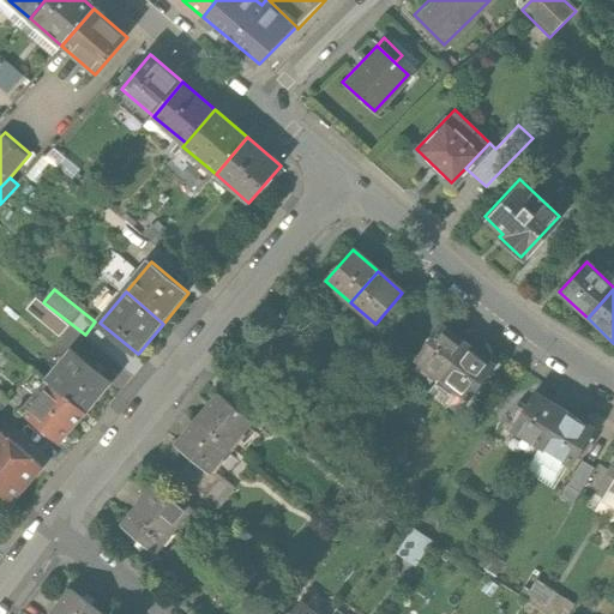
[(414,361),(439,380),(467,345),(440,326),(414,361)]
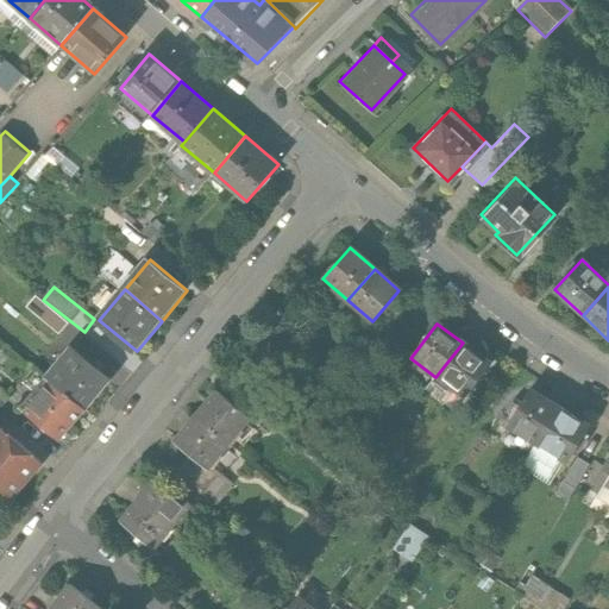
[(488,363),(463,343),(435,377),(462,397),(488,363)]
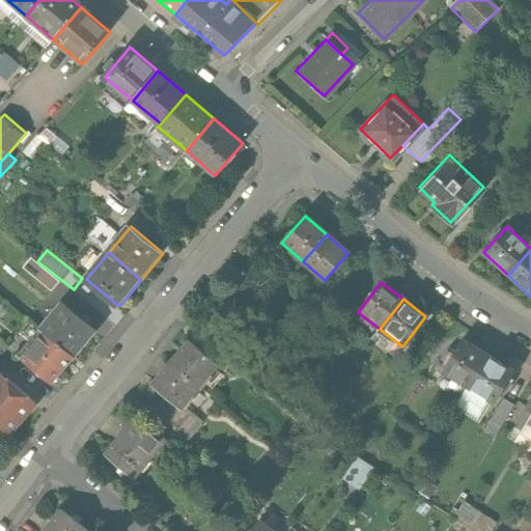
[(40,329),(46,333),(74,357),(95,332),(62,303),(40,329)]
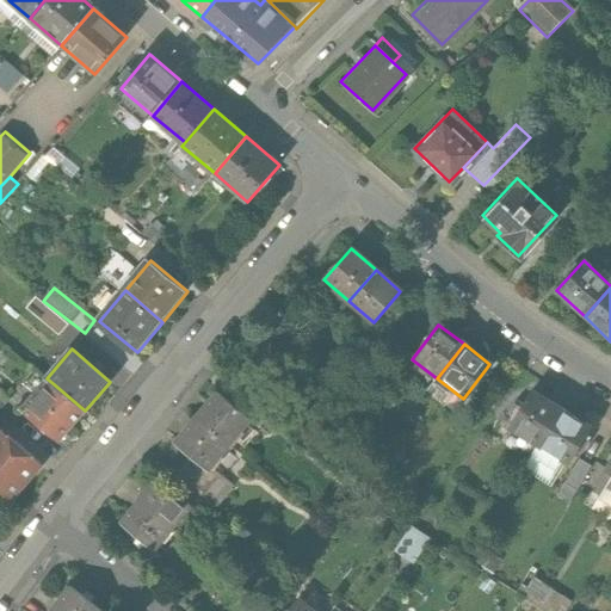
[(60,442),(85,411),(53,383),(28,414),(60,442)]
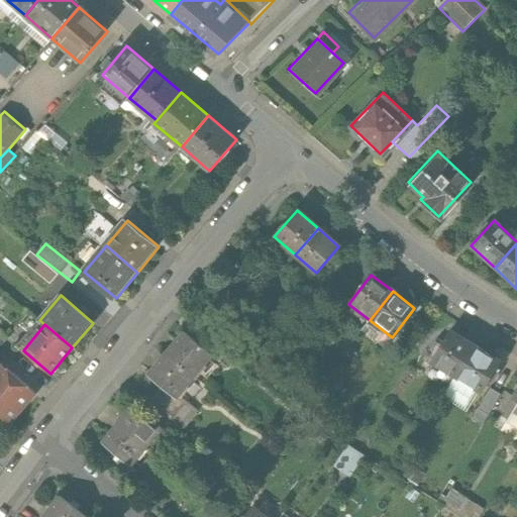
[(193,341),(211,356),(218,363),(229,349),(204,328),(193,341)]
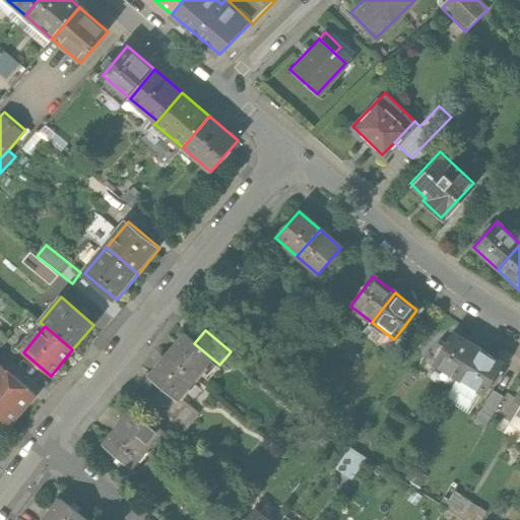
[(432,364),(455,378),(474,345),(451,331),(432,364)]
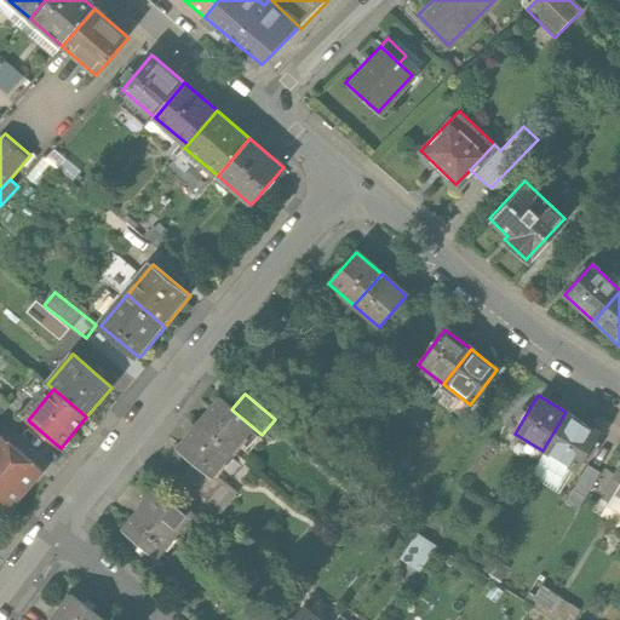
[(218,399),(197,423),(233,452),(253,428),(231,409),(218,399)]
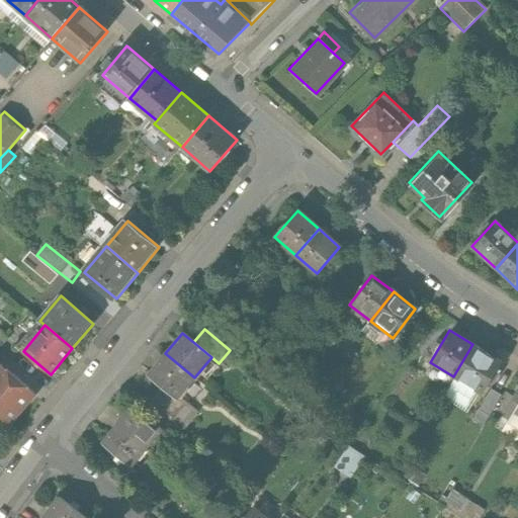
[(245,354),(251,348),(235,334),(229,340),(245,354)]
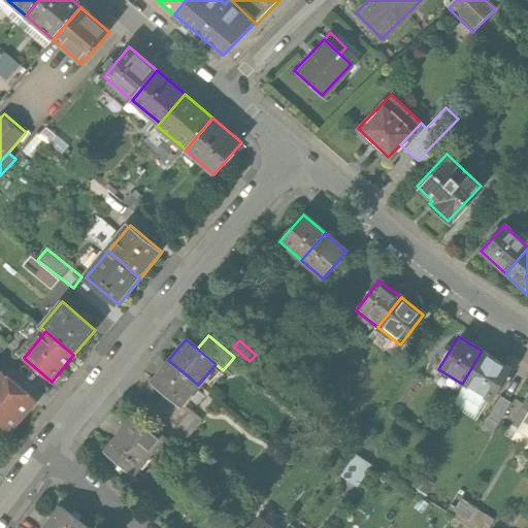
[(508,367),(482,351),(462,384),(490,400),(508,367)]
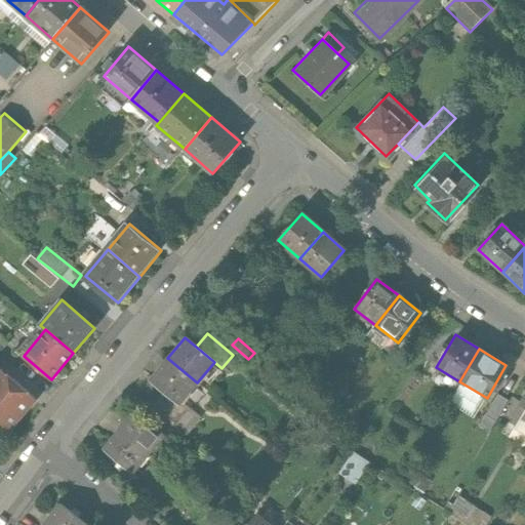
[(179,403),(197,382),(167,358),(150,378),(164,391),(179,403)]
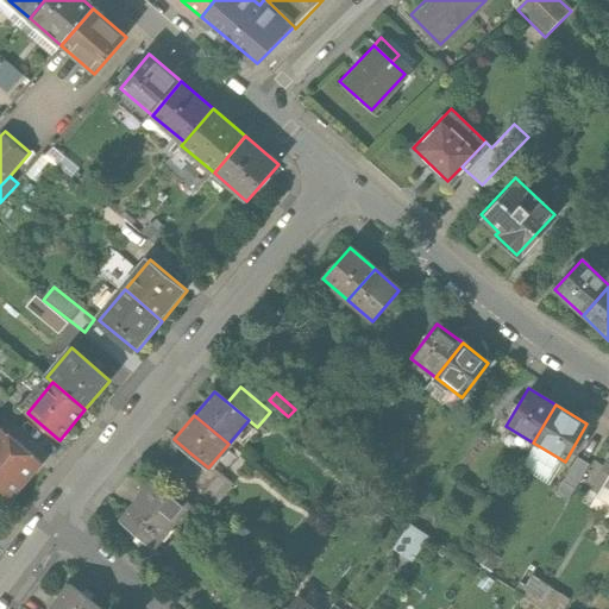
[(0,489),(10,497),(41,462),(0,427),(0,489)]
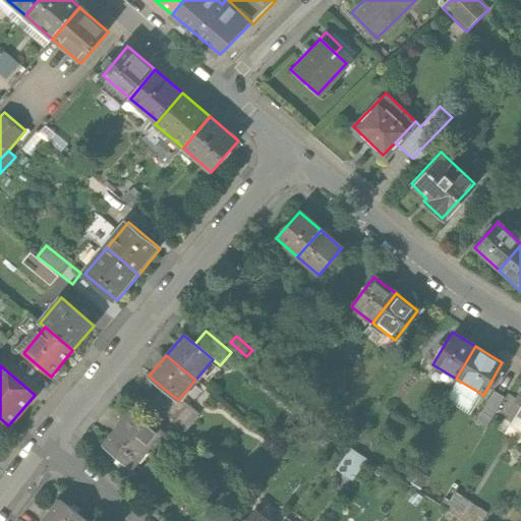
[(505,398),(520,407),(520,405),(520,387),(514,399),(507,394),(505,398)]
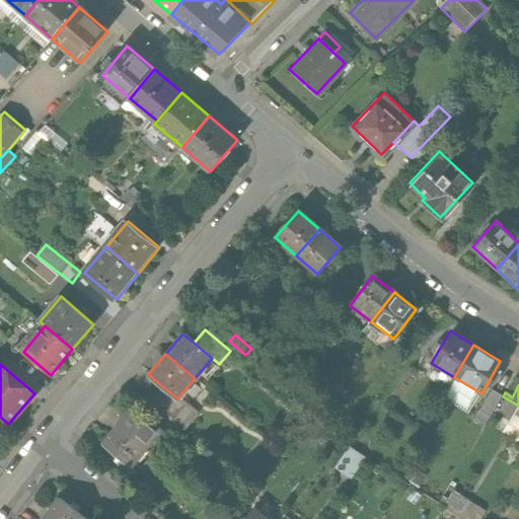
[(151,399),(162,409),(181,425),(186,429),(197,415),(177,398),(162,386),(151,399)]
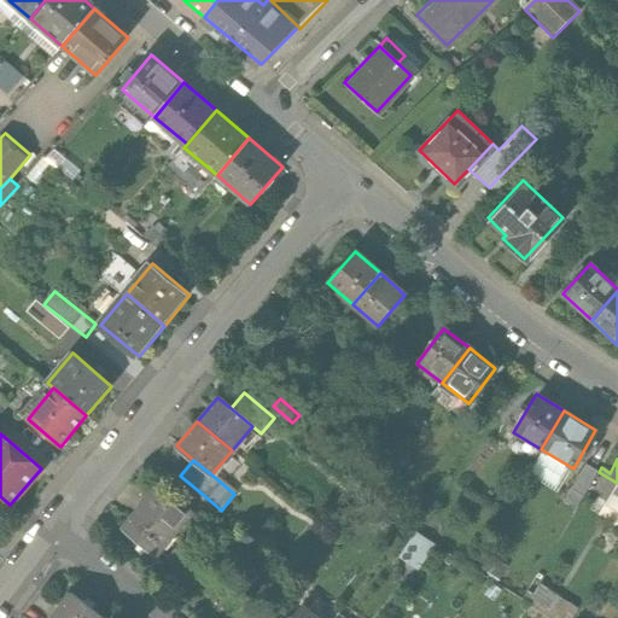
[(577,508),(595,471),(579,464),(561,501),(577,508)]
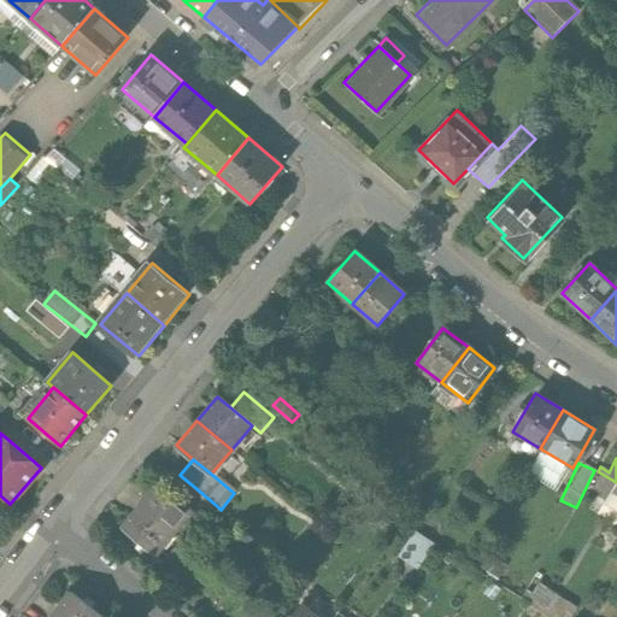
[(158,481),(139,504),(174,532),(192,510),(181,500),(158,481)]
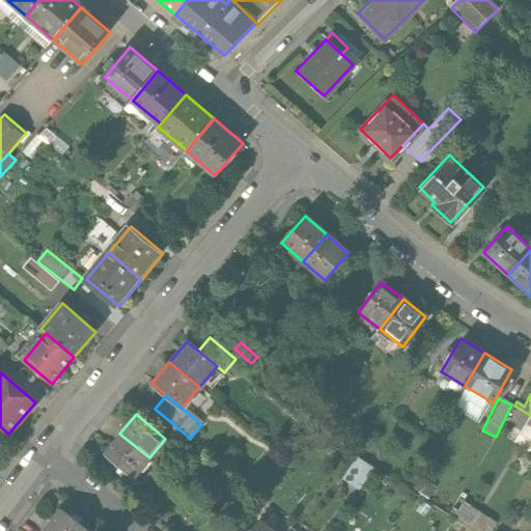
[(175,447),(186,435),(166,418),(156,430),(165,439),(175,447)]
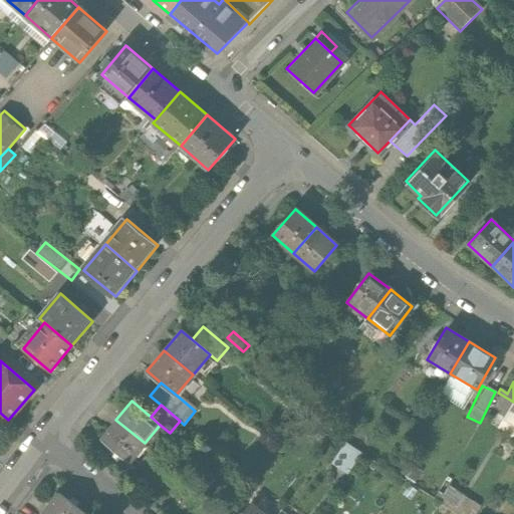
[(513,411),(509,408),(502,420),(513,427),(513,411)]
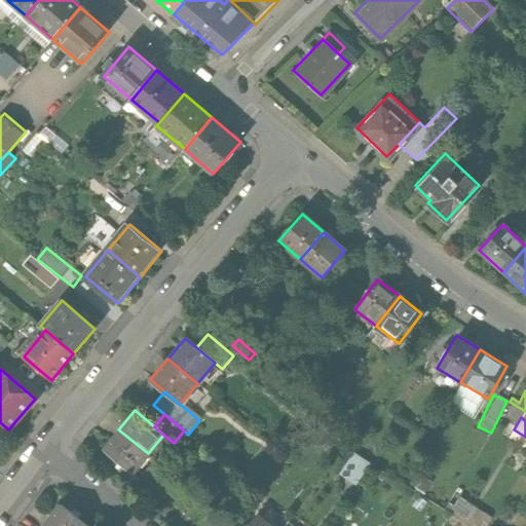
[(132,473),(148,453),(118,429),(103,448),(132,473)]
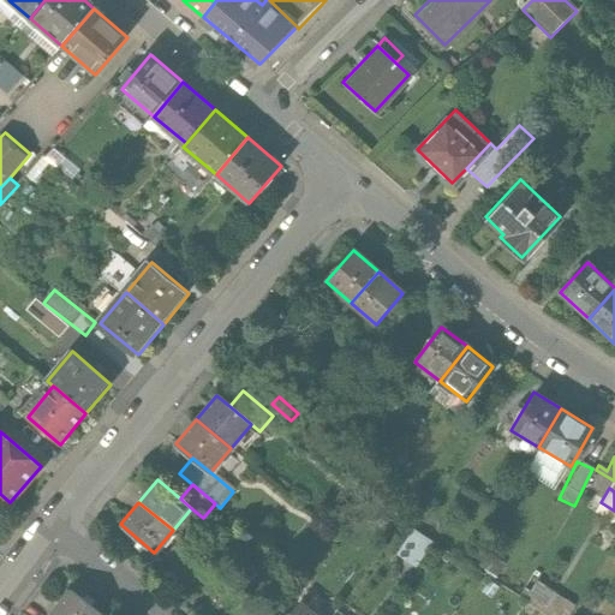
[(382,531),(389,520),(380,513),(372,523),(382,531)]
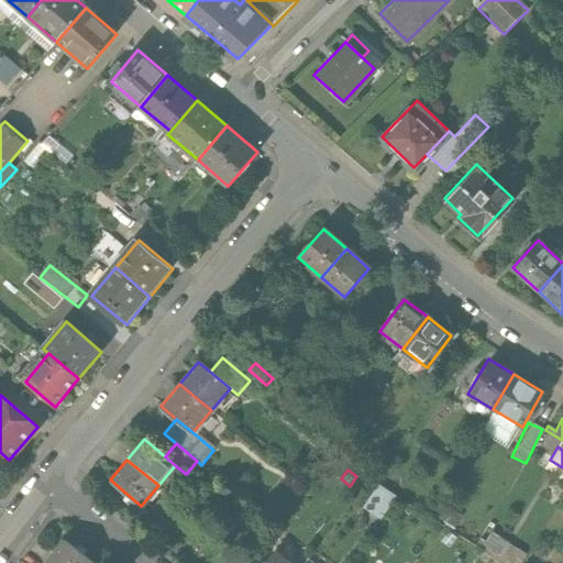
[(393,498),(376,487),(363,508),(379,519),(393,498)]
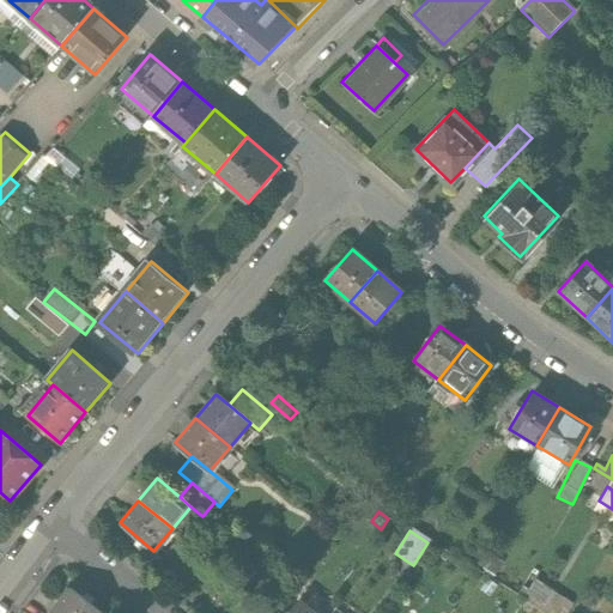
[(418,577),(411,572),(406,578),(413,583),(418,577)]
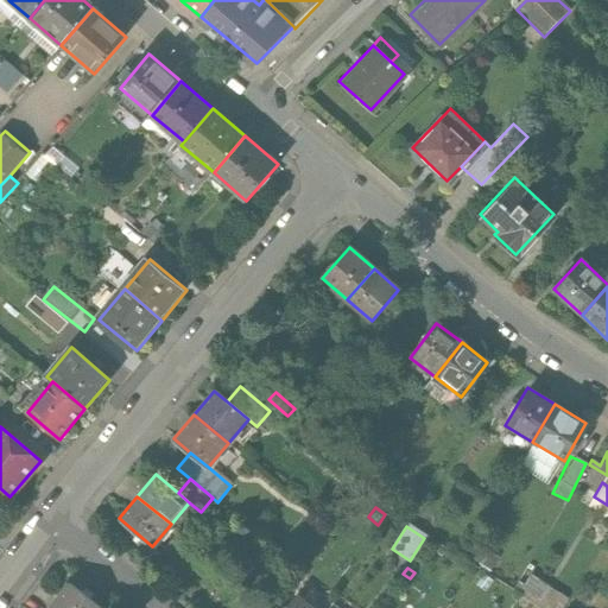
[(515,596),(533,607),(564,607),(569,601),(530,575),(515,596)]
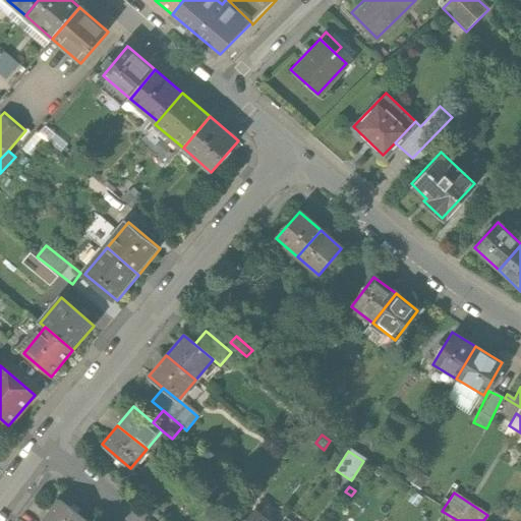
[(81,520),(55,501),(39,520),(81,520)]
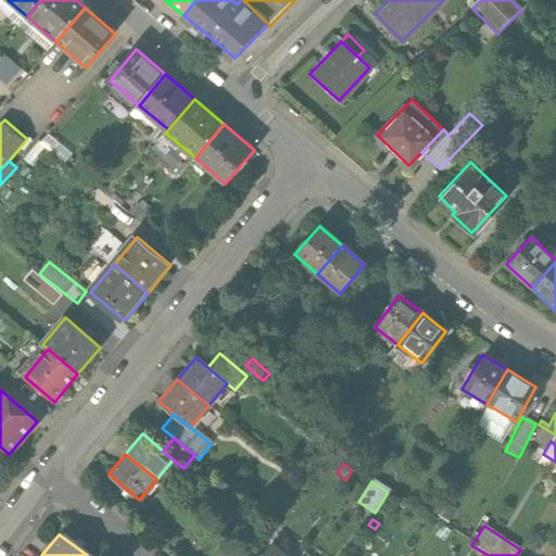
[(525,544),(520,550),(516,555),(535,555),(538,553),(525,544)]
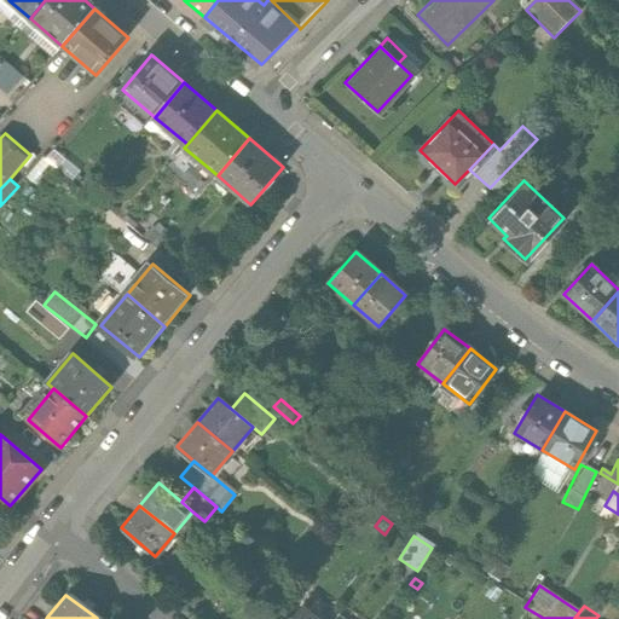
[(294,618),(317,618),(304,608),(294,618)]
